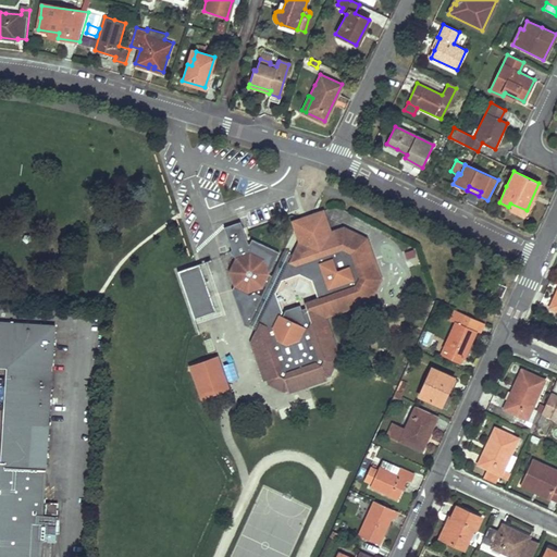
[(527,210),(510,203),(508,208),(523,215),(527,210)]
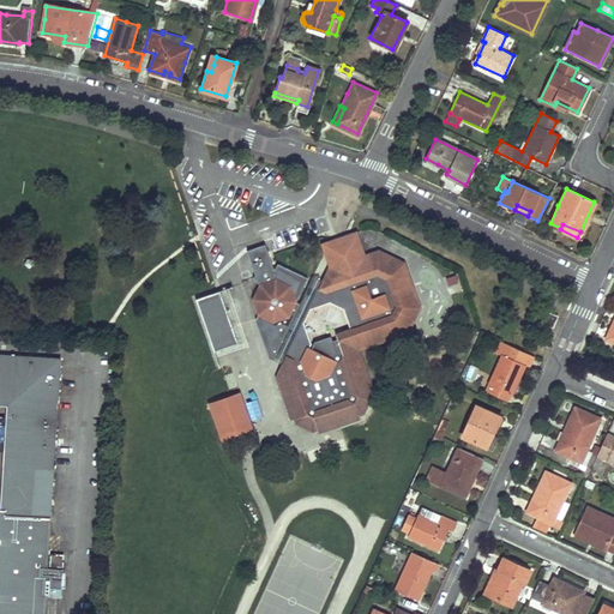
[(275,270),(266,246),(248,252),(257,276),(254,278),(260,287),(254,301),(259,317),(275,324),(277,333),(284,337),(300,306),(298,305),(292,286),(277,280),(277,270),(275,270)]
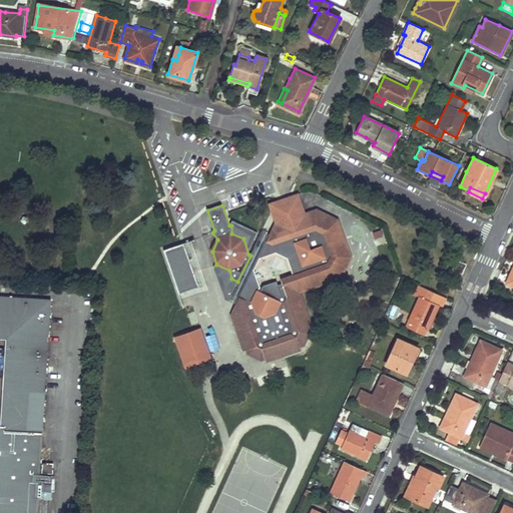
[(318,210),(285,221),(287,226),(300,221),(304,232),(315,229),(318,230),(326,214),(318,210)]
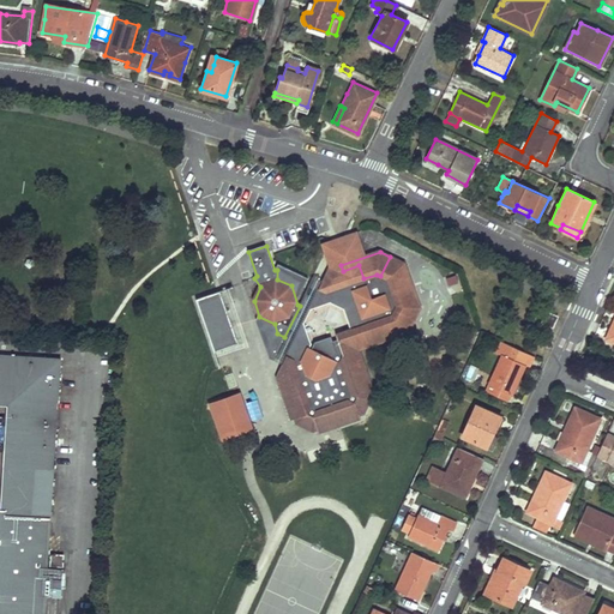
[(343,271),(341,265),(330,269),(323,282),(309,311),(330,304),(344,311),(350,330),(337,335),(338,341),(332,342),(331,338),(315,343),(312,349),(309,348),(311,344),(304,324),(283,365),(277,378),(293,420),(295,420),(296,423),(314,432),(318,431),(319,433),(361,420),(360,416),(365,415),(373,397),(372,392),(373,392),(360,350),(409,333),(421,308),(404,263),(390,257),(380,276),(377,275),(363,278),(359,265),(343,271)]
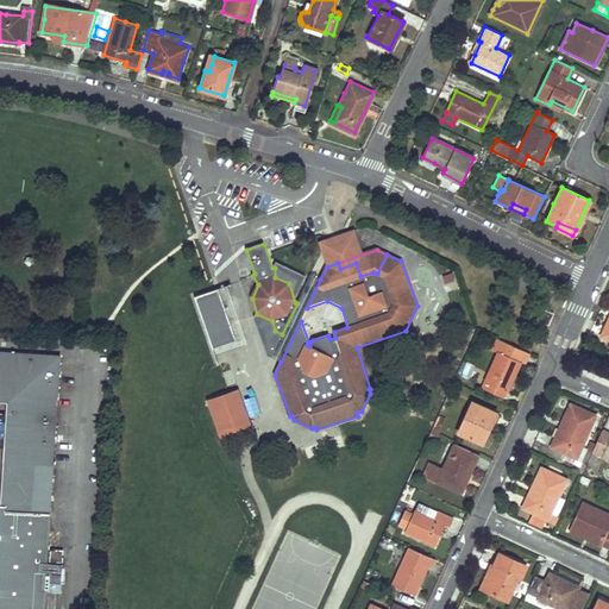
[(444,284),(454,282),(452,274),(441,276),(444,284)]
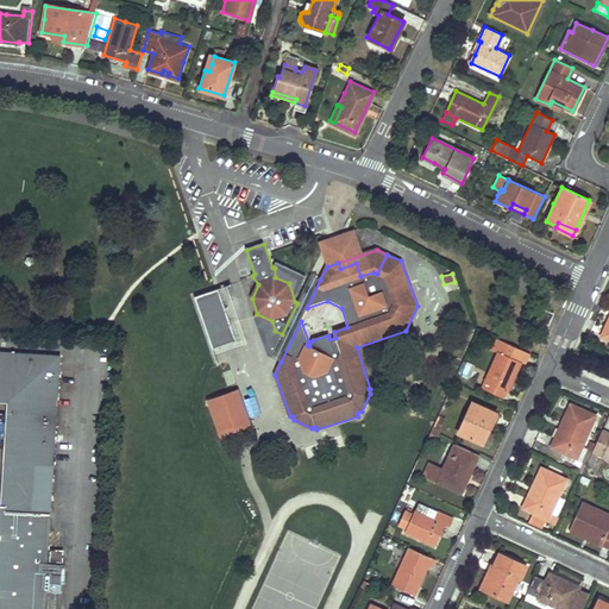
[(320,280),(312,276),(297,303),(282,334),(275,331),(272,321),(257,314),(255,319),(268,356),(281,362),(301,321),(307,308),(320,280)]
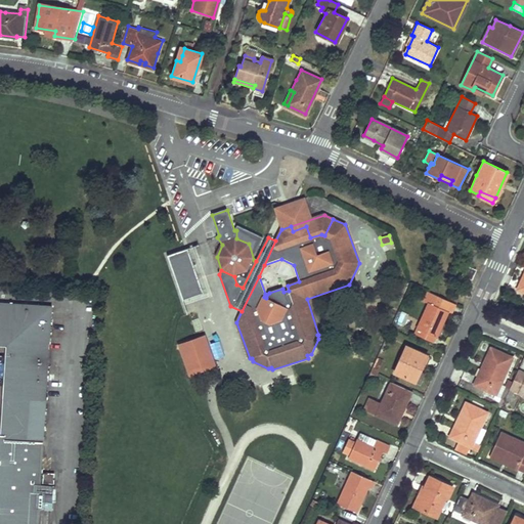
[(187,250),(168,257),(183,302),(203,295),(187,250)]
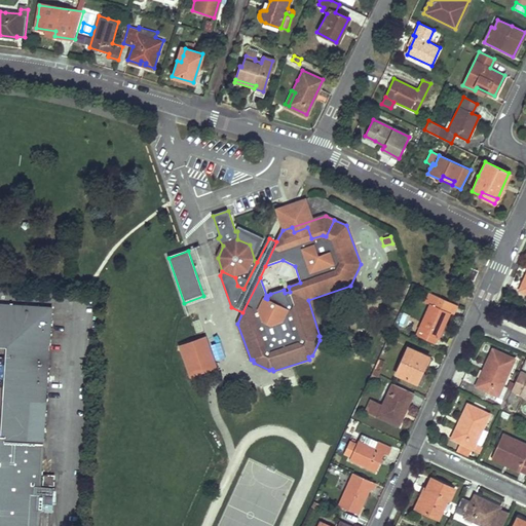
[(465,275),(474,280),(478,272),(472,269),(470,267),(465,275)]
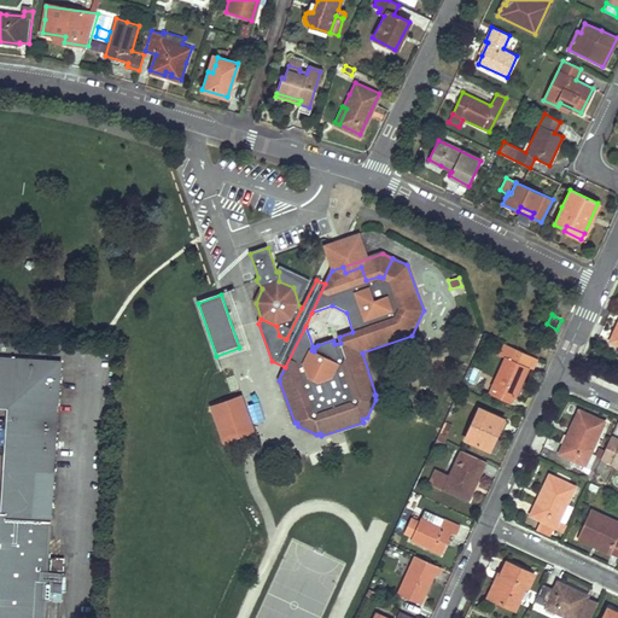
[(538,360),(505,345),(500,355),(506,357),(493,389),(514,398),(529,368),(534,371),(538,360)]
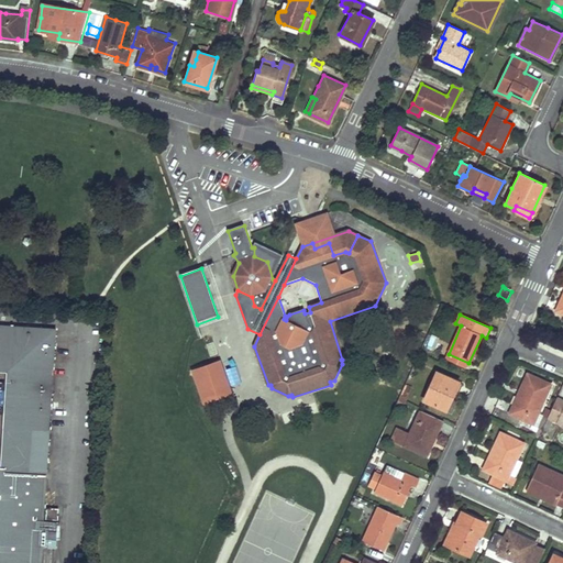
[(0,562),(40,562),(42,540),(56,541),(57,522),(43,521),(56,328),(0,323),(0,367),(12,368),(4,472),(0,471),(0,562)]
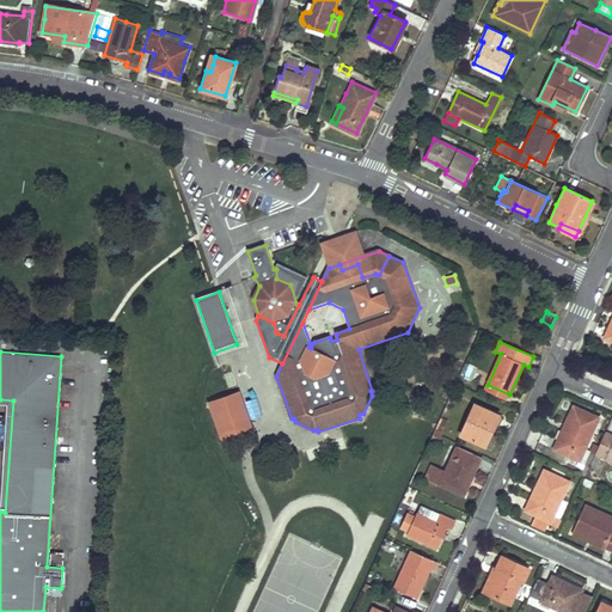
[(206,401),(220,440),(252,428),(238,389),(206,401)]
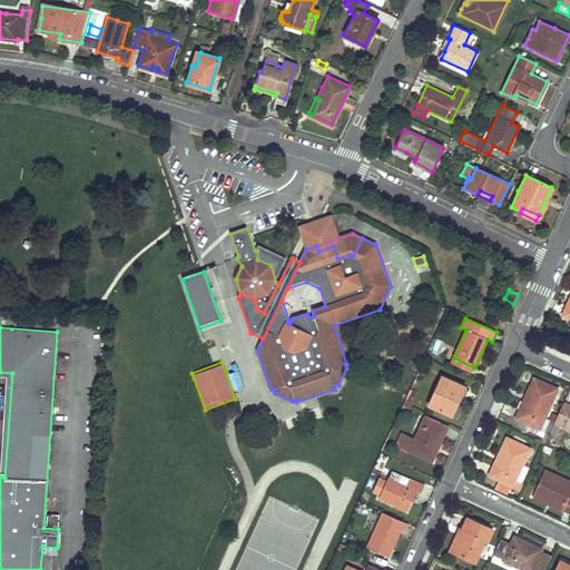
[(431,405),(440,409),(448,413),(461,385),(443,377),(431,405)]
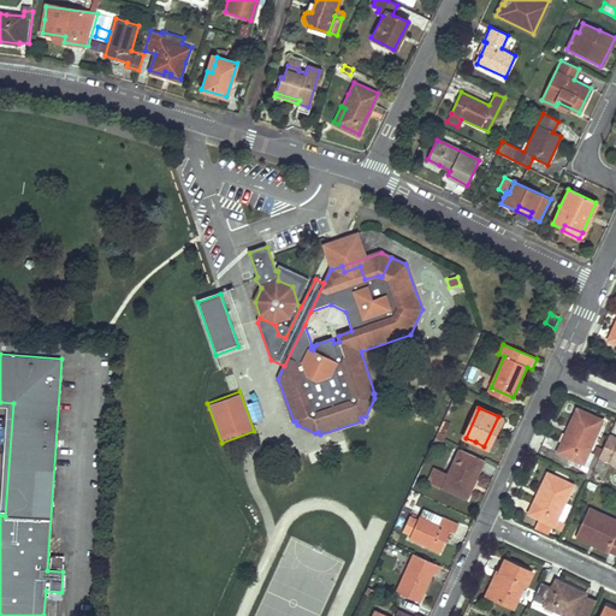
[(557,452),(570,458),(582,465),(602,421),(576,410),(557,452)]
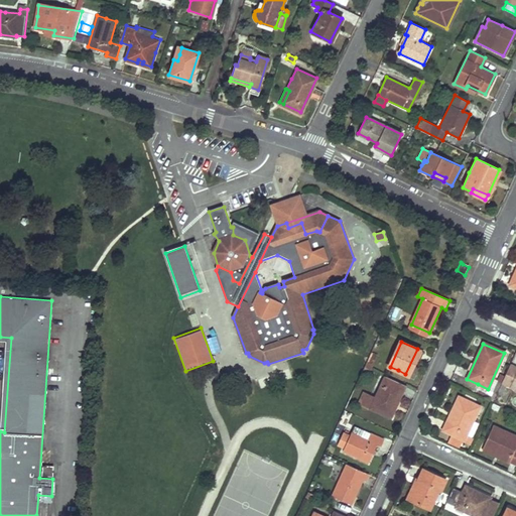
[(420,351),(417,349),(405,374),(408,376),(414,378),(418,368),(413,365),(420,351)]
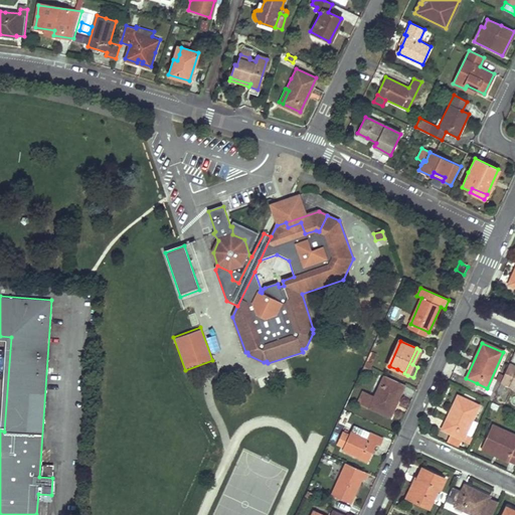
[(362,372),(364,373),(367,374),(372,363),(367,361),(362,372)]
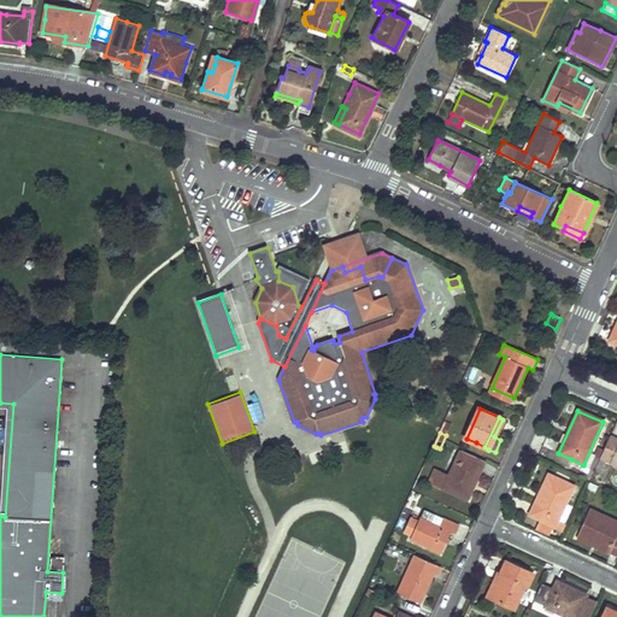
[(616,439),(610,435),(599,458),(594,471),(600,474),(605,462),(616,466),(616,439)]
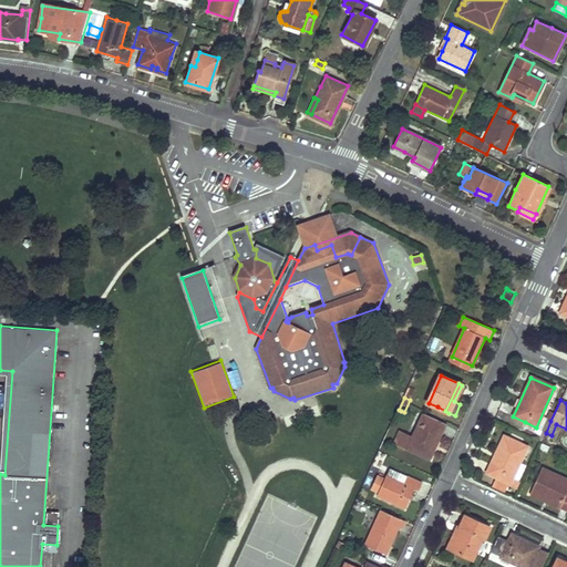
[(412,437),(400,432),(394,443),(430,460),(445,424),(423,414),(412,437)]
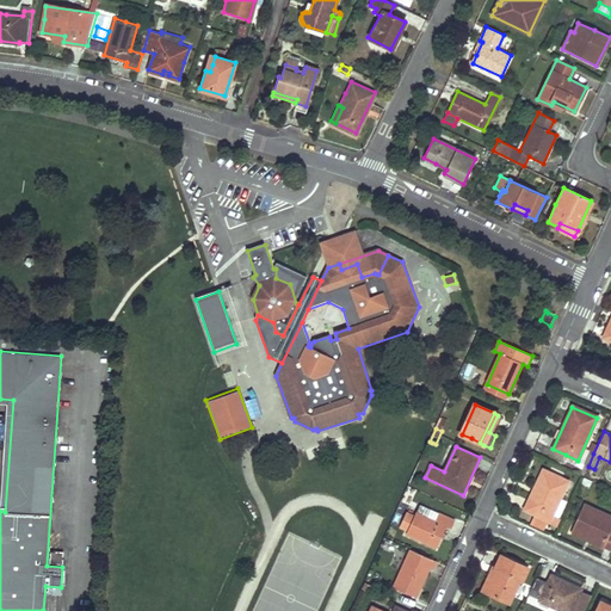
[(593,454),(590,452),(584,464),(588,467),(593,454)]
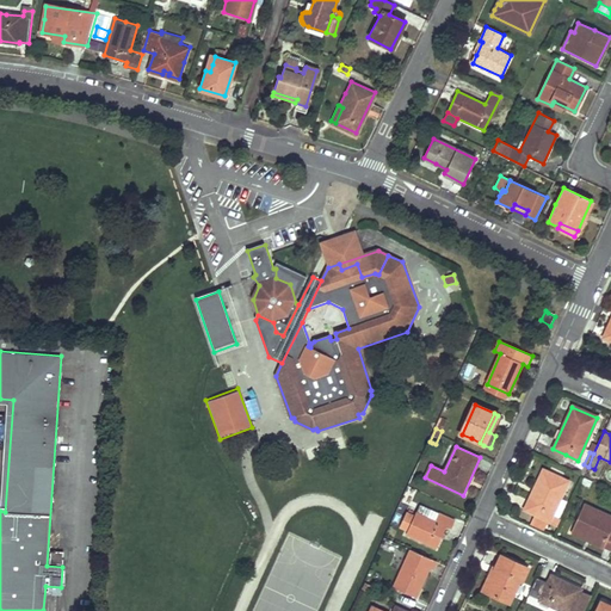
[(536,513),(532,522),(544,528),(548,519),(550,520),(549,522),(557,525),(561,518),(553,516),(568,481),(543,469),(525,508),(536,513)]
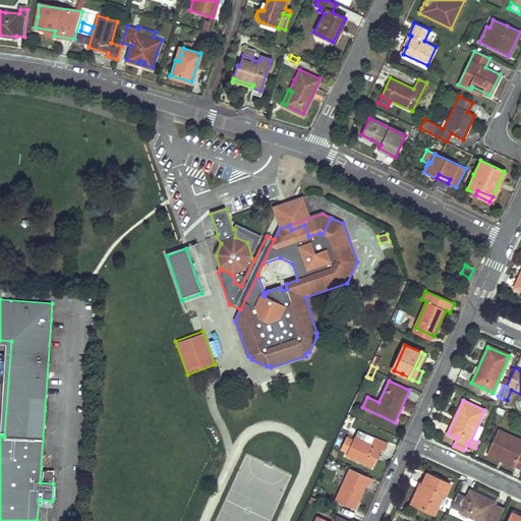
[(484,427),(477,424),(471,440),(478,442),(484,427)]
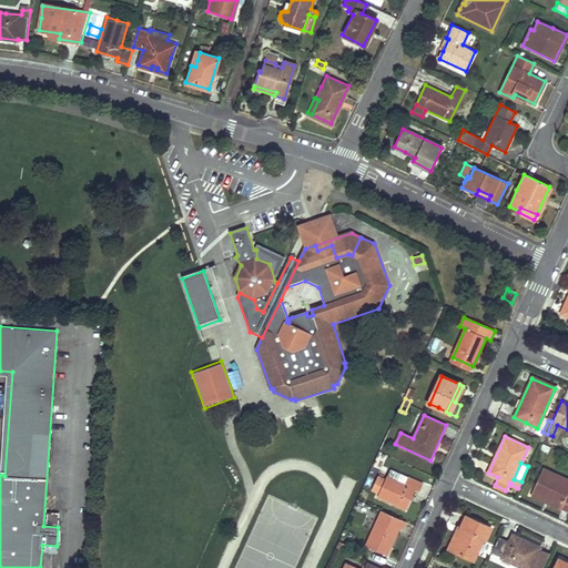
[(423,484),(391,469),(385,480),(377,477),(372,489),(379,493),(378,496),(406,509),(415,488),(419,490),(423,484)]
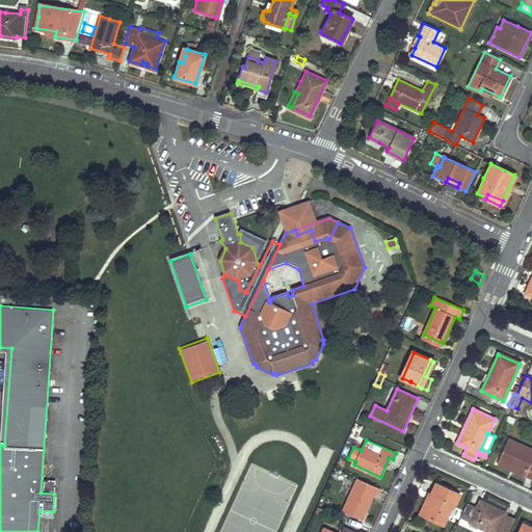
[(497,464),(511,472),(526,478),(526,477),(531,479),(531,462),(531,463),(531,462),(531,450),(508,440),(497,464)]
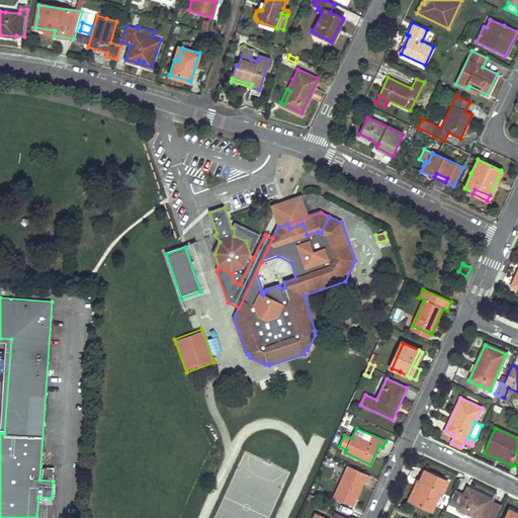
[(334,498),(352,507),(362,486),(359,484),(363,472),(349,465),(334,498)]
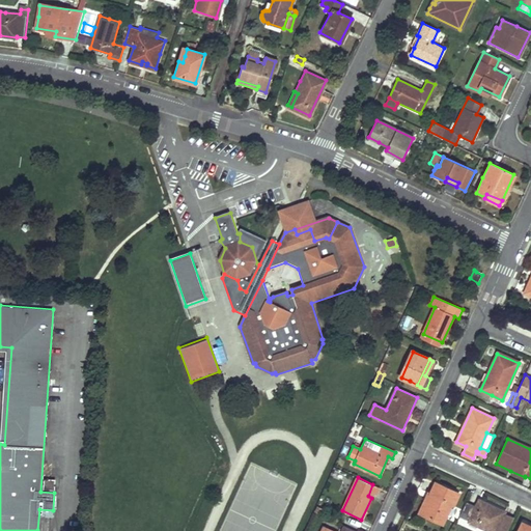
[(45,480),(45,488),(54,490),(54,480),(45,480)]
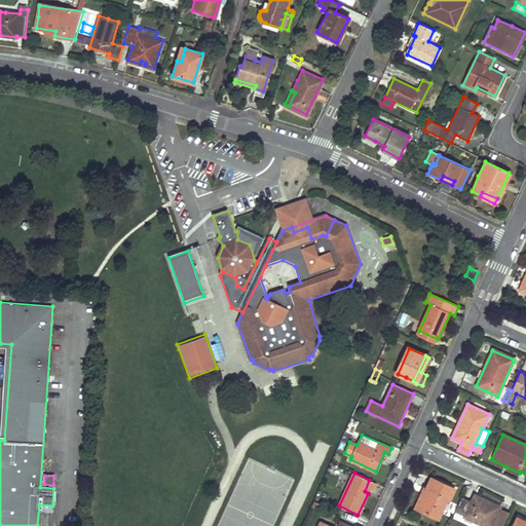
[(431,480),(427,490),(429,491),(420,512),(438,520),(446,500),(449,501),(455,489),(431,480)]
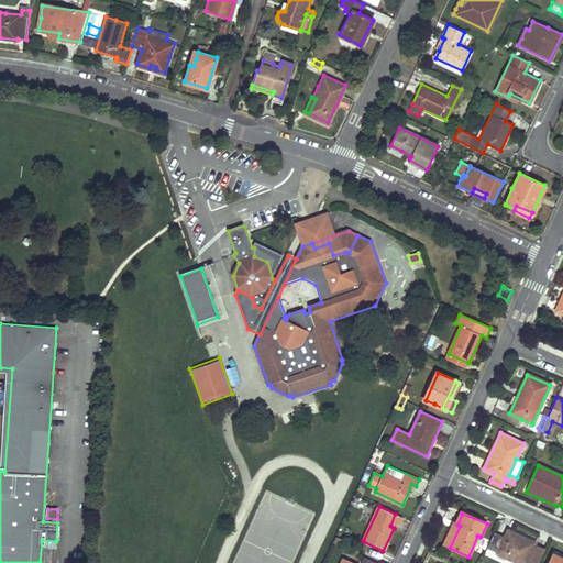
[(454,523),(444,545),(450,548),(460,526),(457,525),(454,523)]
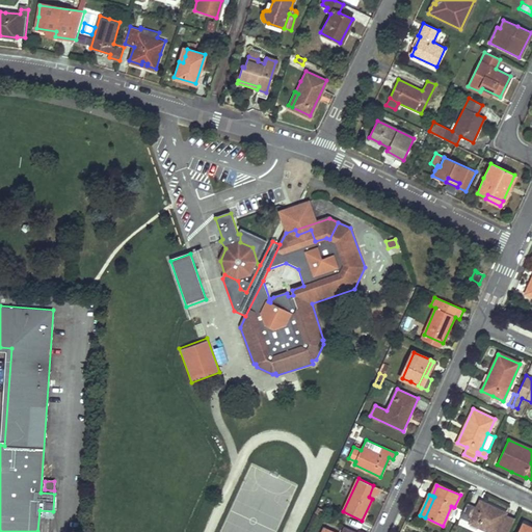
[(508,531),(514,520),(505,515),(506,513),(480,501),(477,508),(468,504),(461,517),(470,522),(470,523),(488,531),(508,531)]
